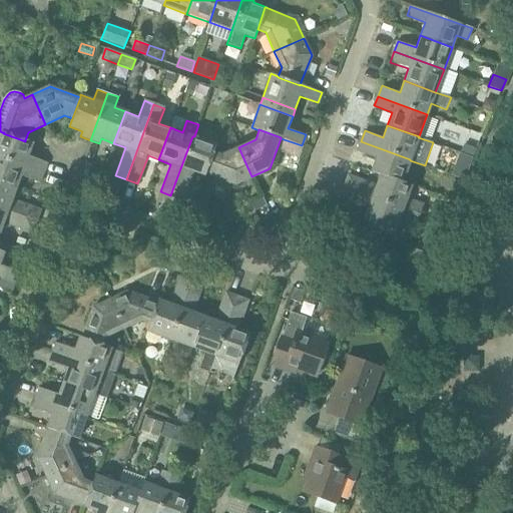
[(0,131),(0,156),(43,172),(47,162),(29,155),(33,143),(25,140),(25,141),(3,133),(4,132),(2,132),(0,131)]
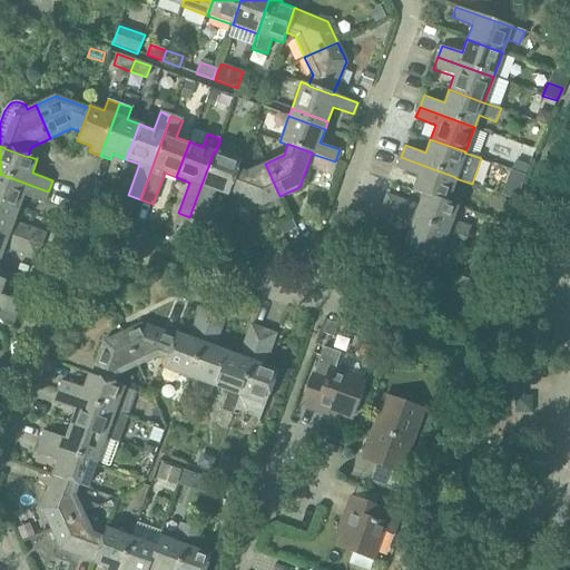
[(241,160),(216,151),(214,151),(189,217),(203,222),(214,190),(227,196),(228,193),(227,193),(236,169),(237,169),(241,160)]
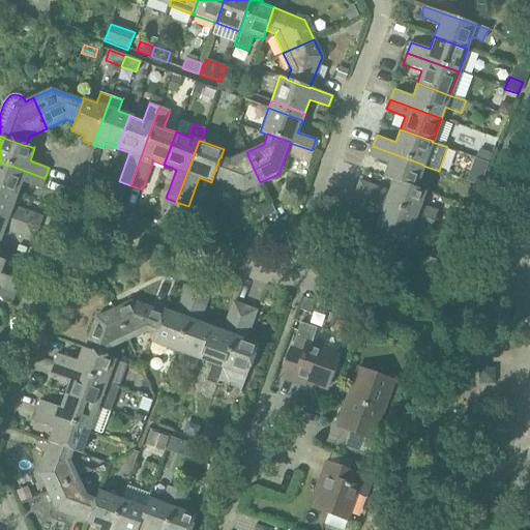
[(393,180),(415,187),(423,165),(373,146),(370,156),(387,164),(383,176),(393,180)]
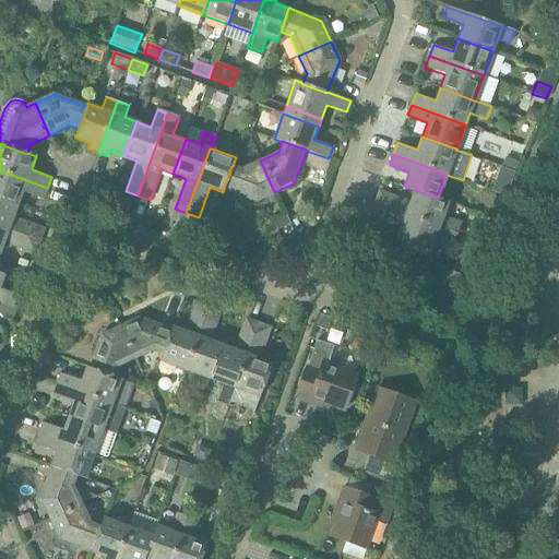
[(232,166),(223,189),(224,189),(257,201),(274,192),(260,161),(241,169),(233,166),(232,166)]
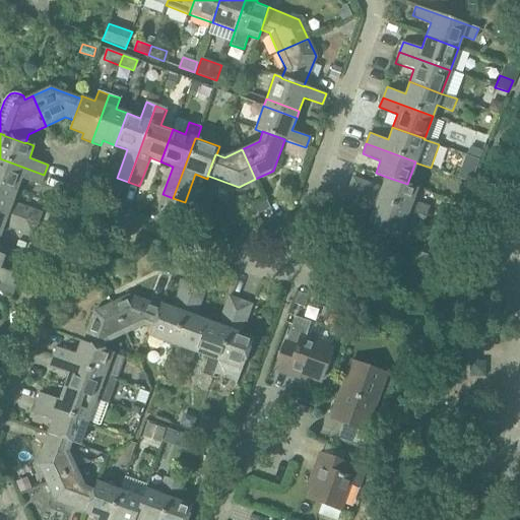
[(0,184),(17,190),(21,179),(41,186),(44,175),(0,158),(0,184)]
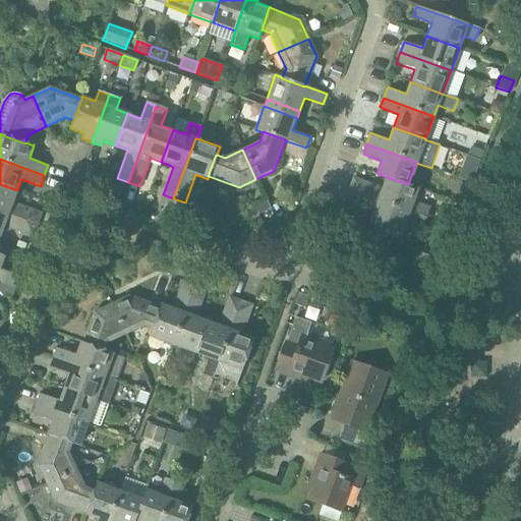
[(462,169),(459,178),(469,181),(472,182),(475,174),(462,169)]
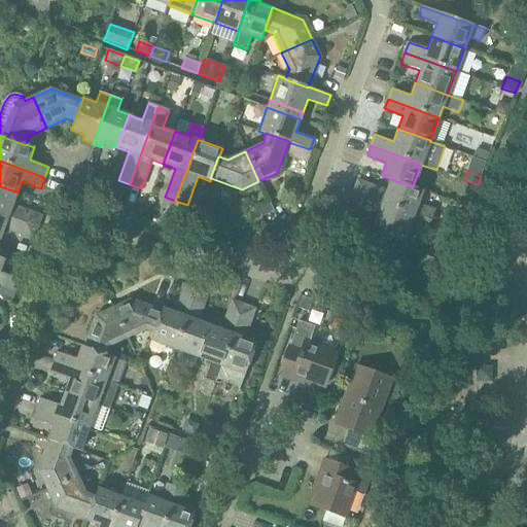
[(387,190),(358,180),(353,192),(431,220),(435,210),(418,204),(423,190),(413,186),(391,179),(387,190)]
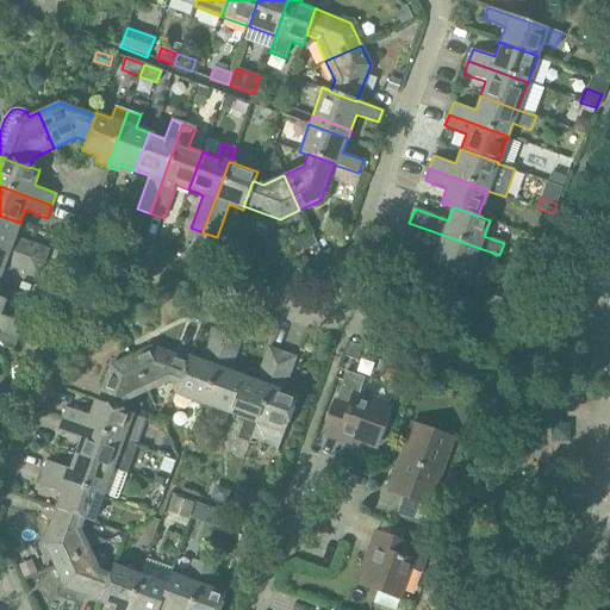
[(0,216),(0,247),(44,263),(50,249),(14,237),(20,223),(0,216)]
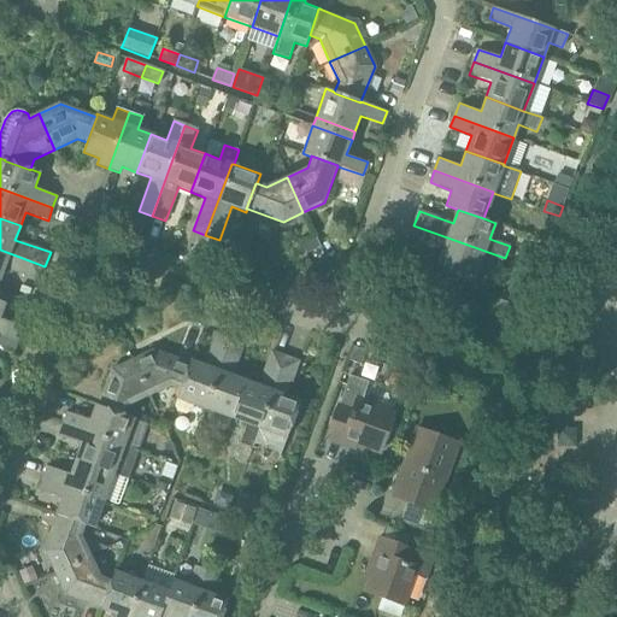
[(438,264),(454,270),(451,280),(471,288),(481,262),(501,270),(505,258),(413,225),(409,239),(442,251),(438,264)]
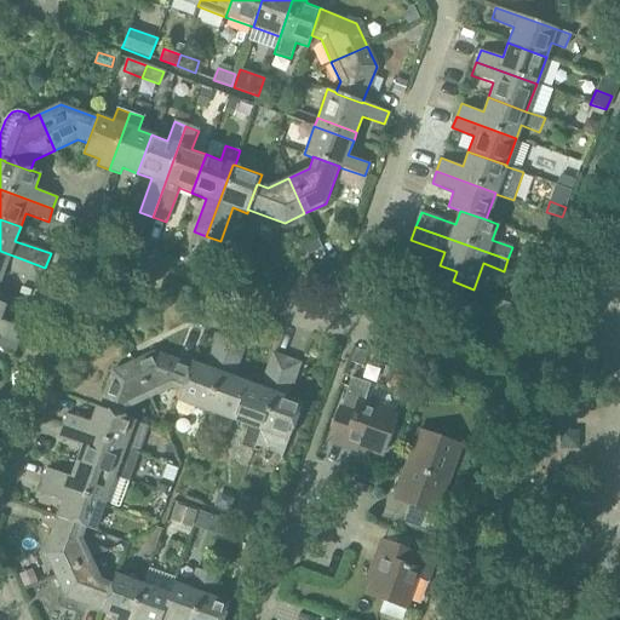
[(0,282),(5,269),(40,281),(45,268),(0,251),(0,282)]
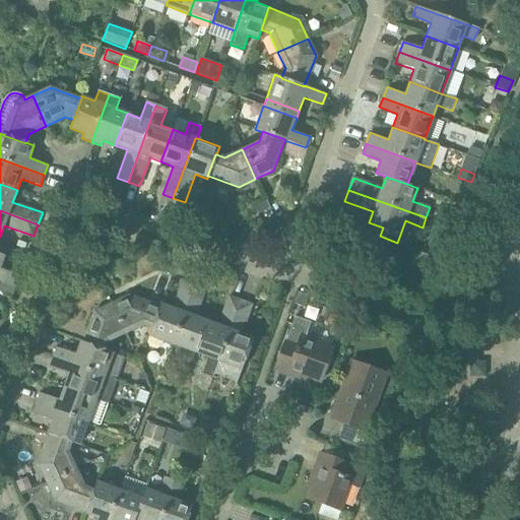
[(0,279),(15,285),(19,275),(0,268),(0,267),(4,256),(0,254),(0,279)]
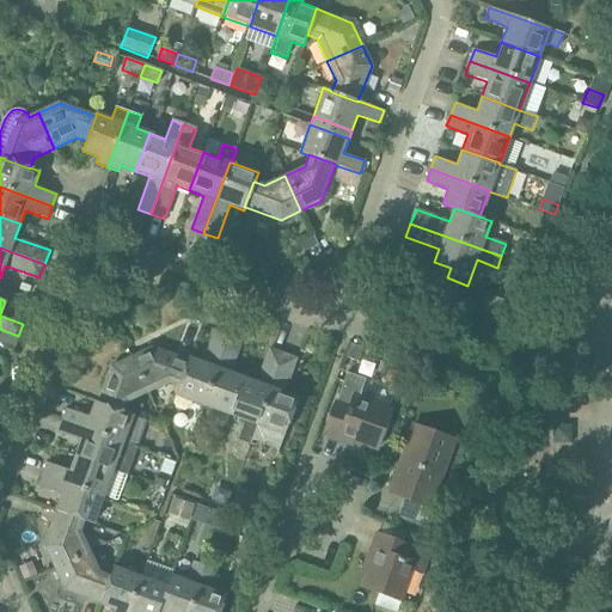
[(18,336),(0,329),(0,342),(13,348),(18,336)]
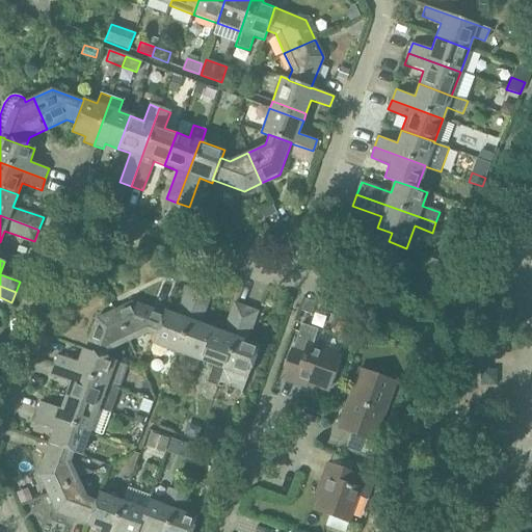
[(152,343),(153,343),(151,350),(153,355),(159,357),(164,355),(167,348),(177,351),(200,290),(188,286),(178,316),(164,311),(163,313),(163,314),(155,336),(152,343)]
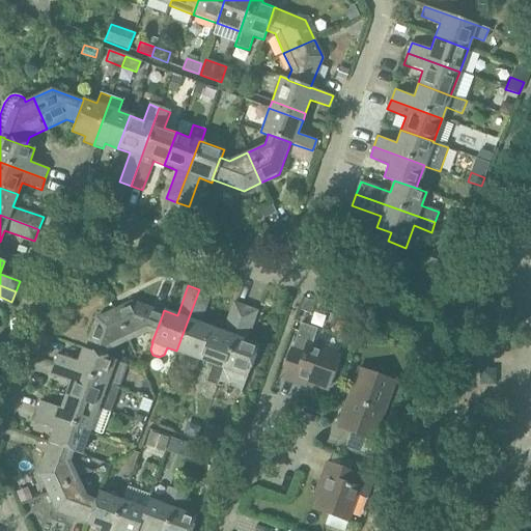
[(176,351),(186,355),(183,364),(196,369),(200,360),(212,327),(199,323),(210,294),(199,289),(176,351)]
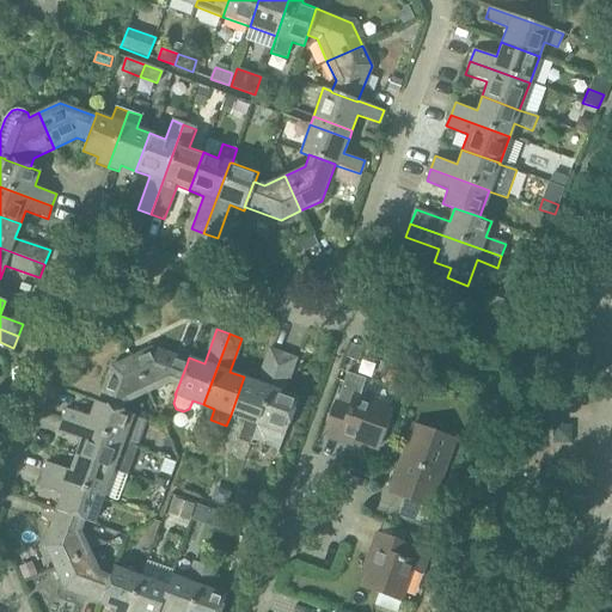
[(188,360),(153,347),(132,357),(148,392),(170,383),(178,386),(188,361),(188,360)]
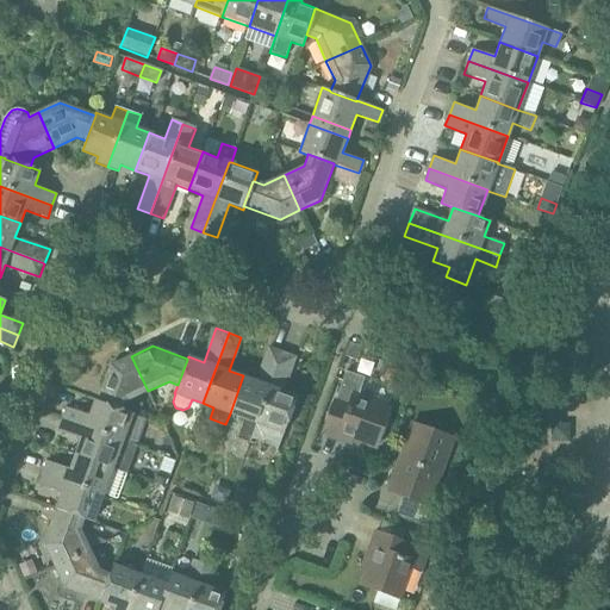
[(230,414),(244,418),(237,437),(249,442),(281,353),(268,348),(256,380),(243,375),(230,414)]
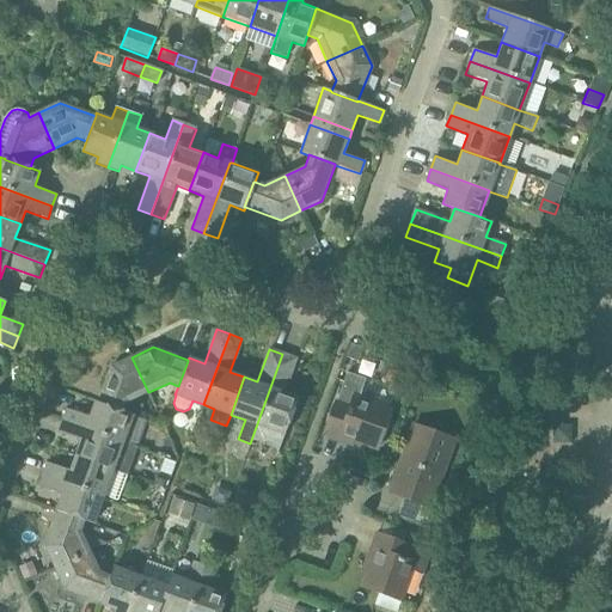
[(250,444),(251,444),(252,441),(279,450),(298,397),(285,392),(297,359),(282,354),(250,444)]
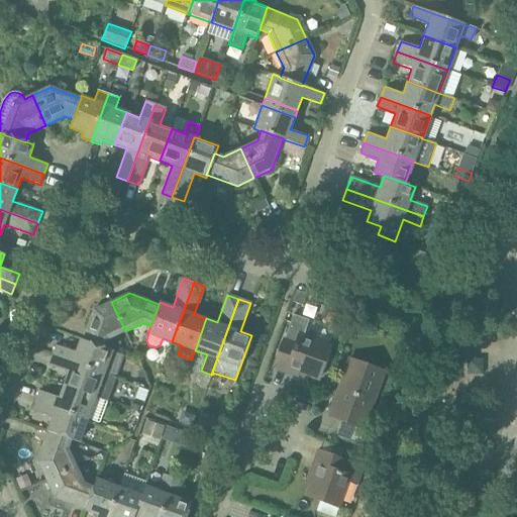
[(94,310),(83,340),(83,341),(104,349),(105,348),(108,339),(125,331),(111,302),(94,310)]
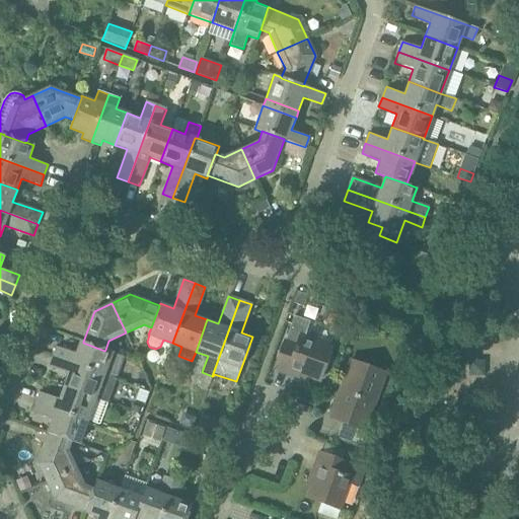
[(275,370),(307,381),(309,378),(318,381),(330,347),(304,338),(310,321),(295,315),(275,370)]
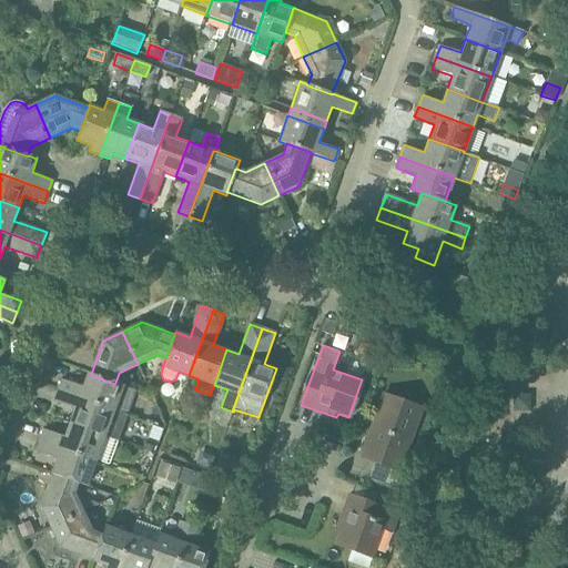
[(83,386),(62,379),(58,391),(128,416),(137,391),(115,383),(114,384),(91,375),(91,374),(88,373),(83,386)]
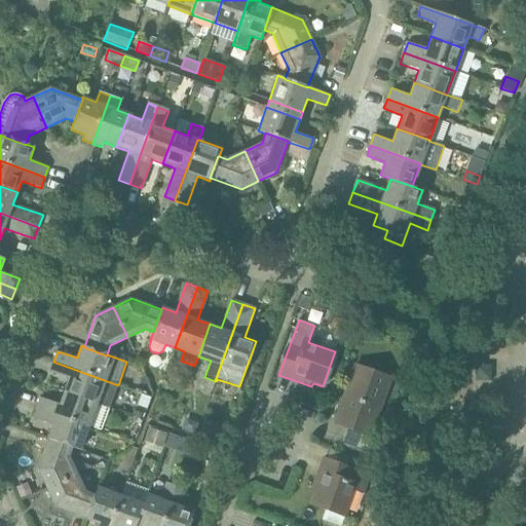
[(65,391),(98,404),(97,405),(109,409),(118,385),(53,362),(49,372),(69,379),(65,391)]
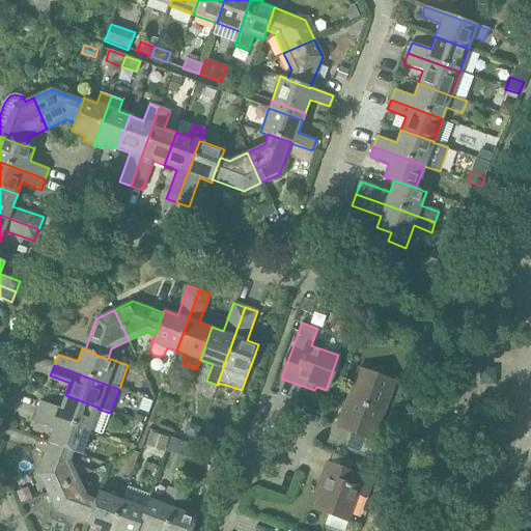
[(338,425),(351,430),(344,447),(372,457),(379,442),(371,439),(393,381),(360,368),(338,425)]
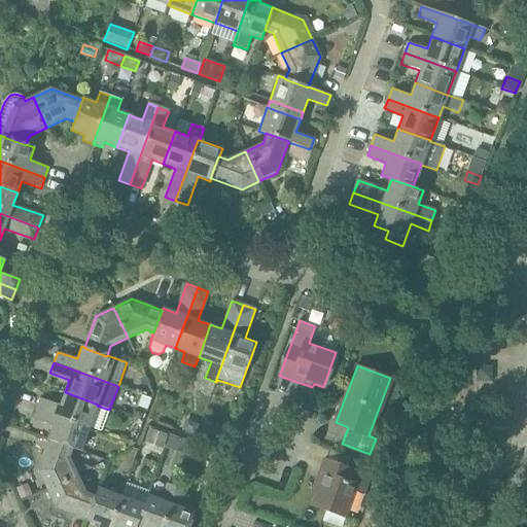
[(40,398),(37,409),(90,427),(101,432),(109,410),(97,406),(98,405),(65,392),(60,405),(40,398)]
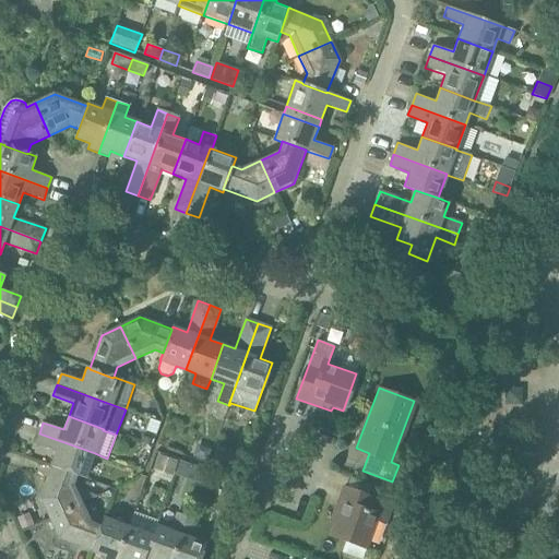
[(54,466),(76,475),(85,478),(95,453),(39,433),(35,444),(56,452),(51,466),(54,466)]
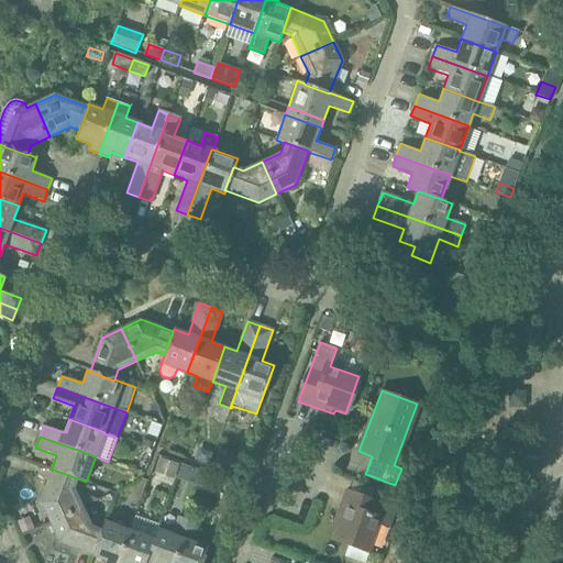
[(54,470),(42,503),(51,521),(84,507),(74,487),(77,478),(54,470)]
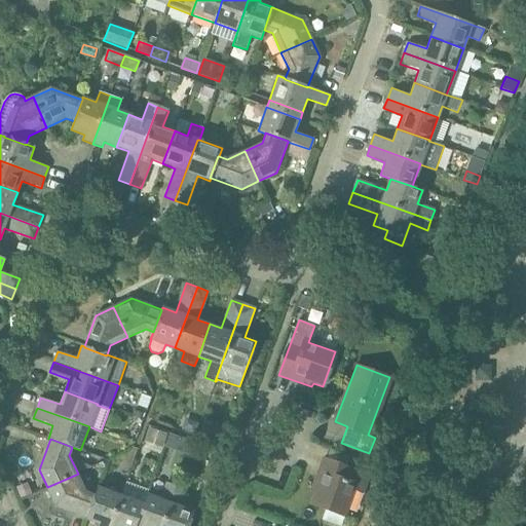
[(311,491),(315,493),(311,503),(345,516),(354,490),(364,493),(370,476),(324,458),(311,491)]
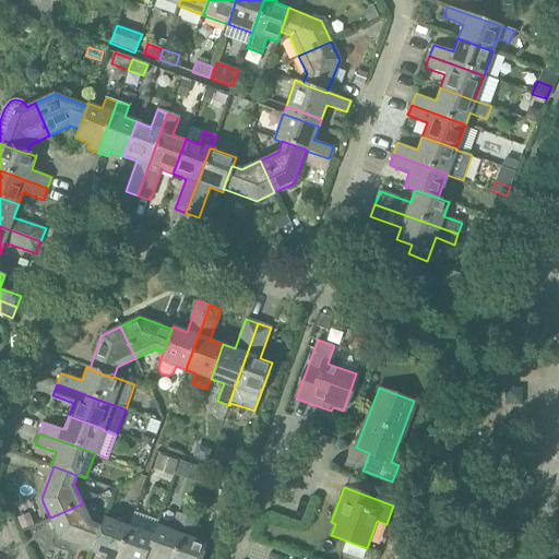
[(59,537),(92,549),(100,525),(92,522),(83,503),(50,518),(59,537)]
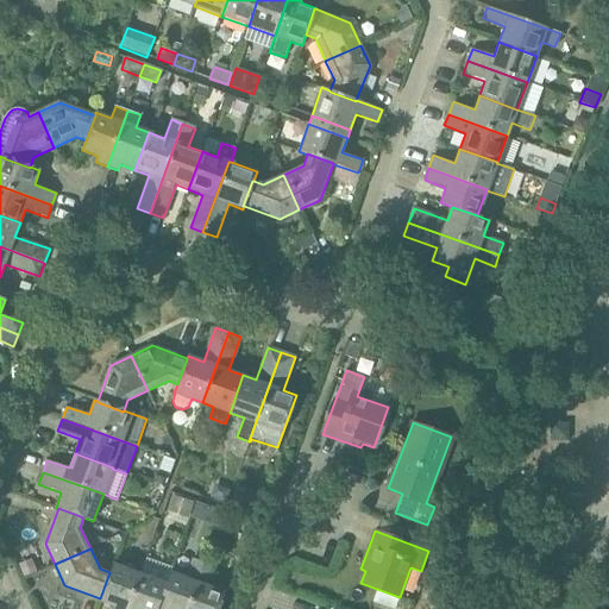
[(140,573),(126,608),(156,608),(167,583),(170,571),(171,567),(146,558),(140,573)]
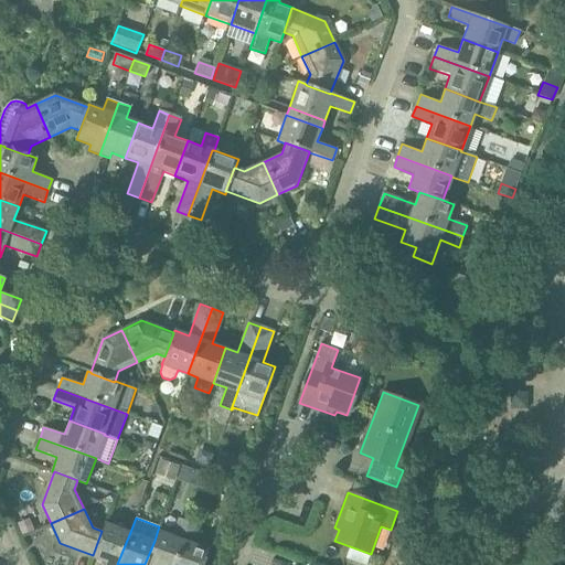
[(173,564),(190,522),(179,518),(172,535),(158,530),(155,541),(145,564),(173,564)]
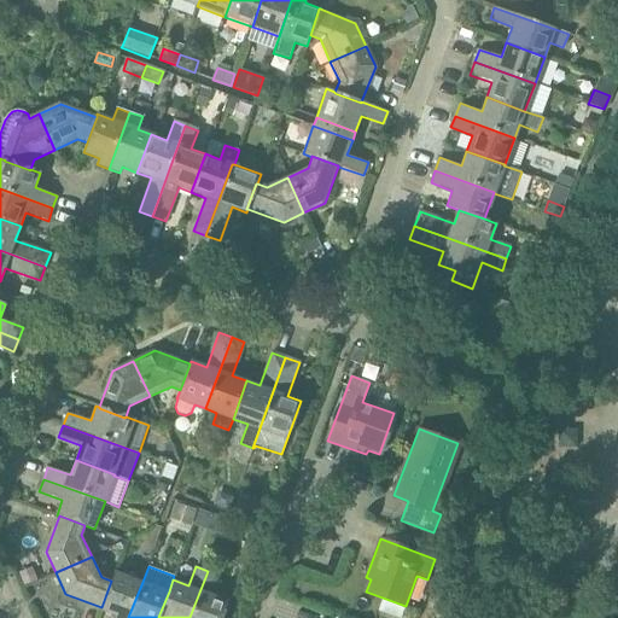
[(100,610),(116,616),(115,617),(128,617),(143,582),(115,571),(111,581),(101,607),(100,610)]
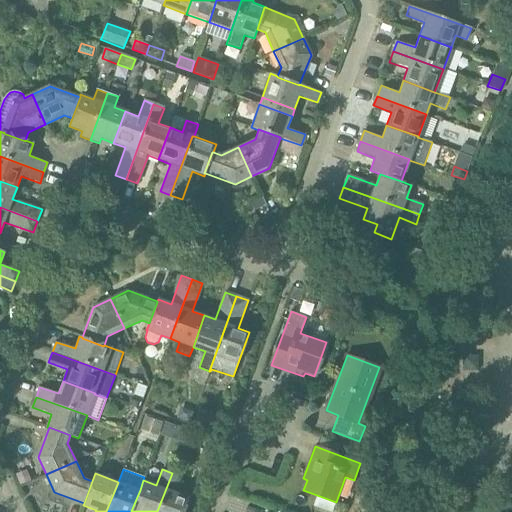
[(182,476),(172,473),(157,511),(184,511),(190,497),(176,492),(182,476)]
